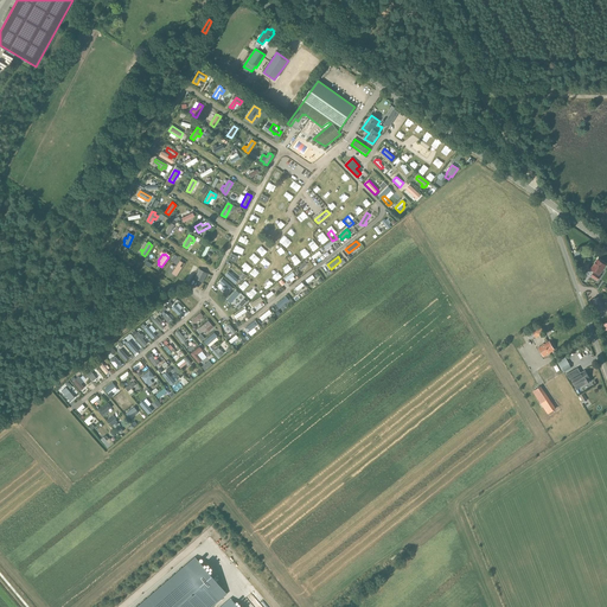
[(594,272),(590,276),(598,281),(600,276),(599,275),(599,274),(606,266),(598,260),(590,269),(594,272)]
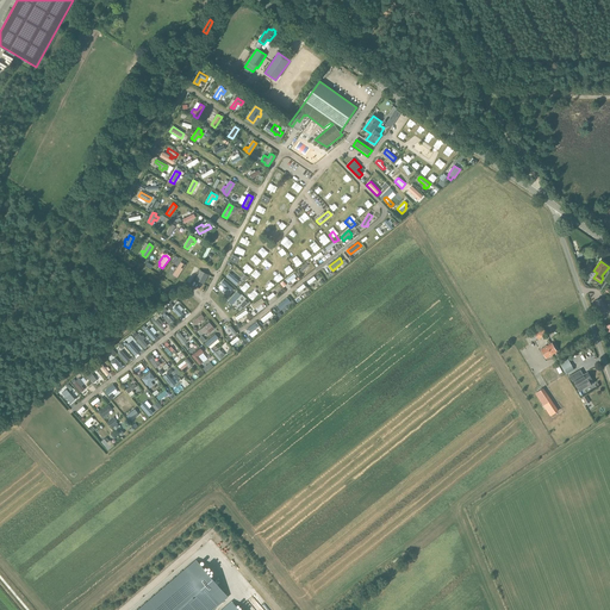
[(185,267),(181,266),(179,269),(176,268),(174,272),(172,275),(178,279),(185,267)]
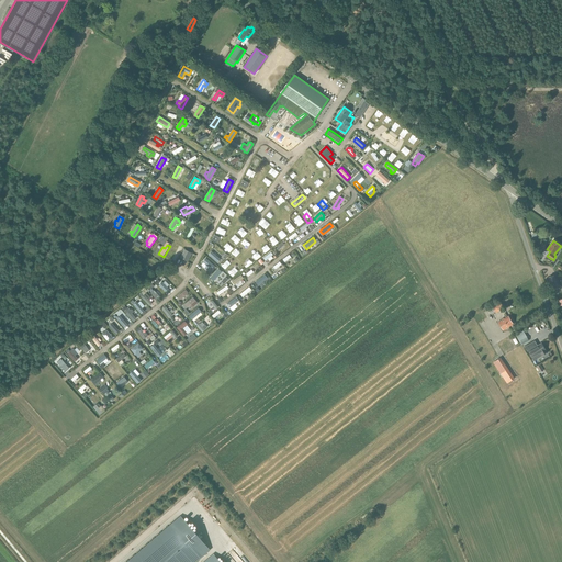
[(188,262),(192,254),(183,249),(180,258),(188,262)]
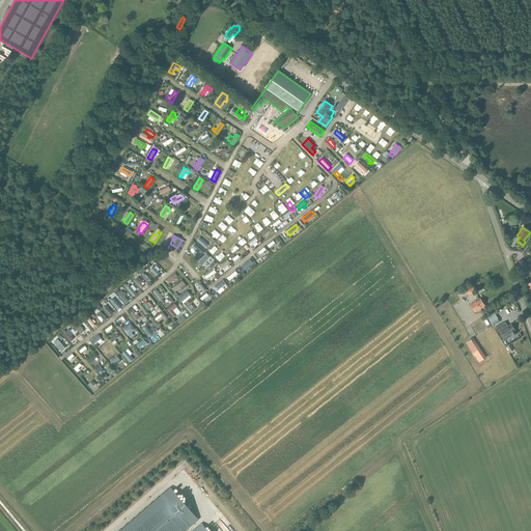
[(200,238),(197,241),(205,249),(208,246),(200,238)]
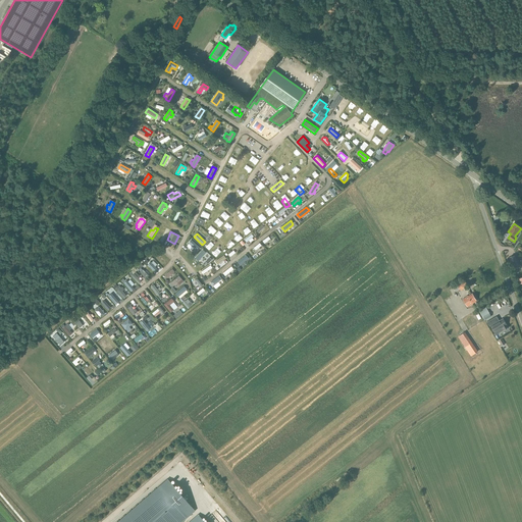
[(191,240),(188,244),(196,251),(199,248),(191,240)]
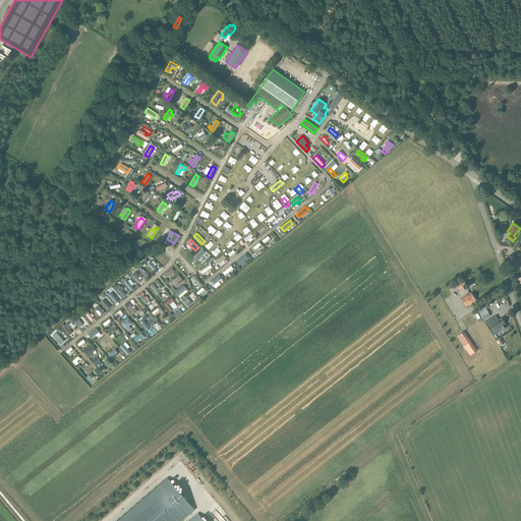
[(206,252),(203,250),(194,258),(198,262),(206,252)]
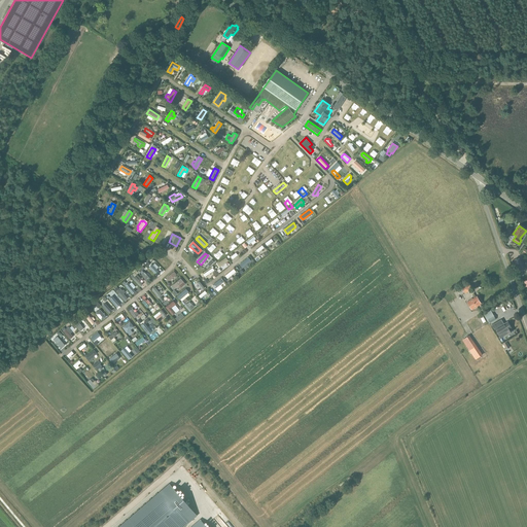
[(225,257),(217,264),(219,268),(227,261),(225,257)]
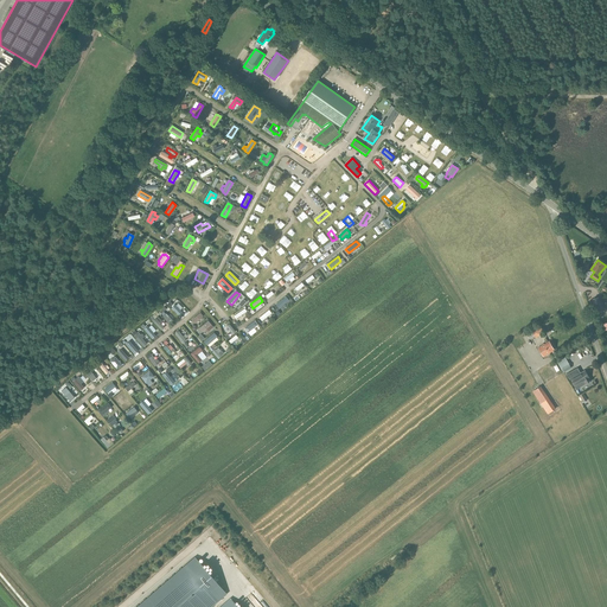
[(605,311),(602,304),(600,298),(593,299),(598,313),(605,311)]
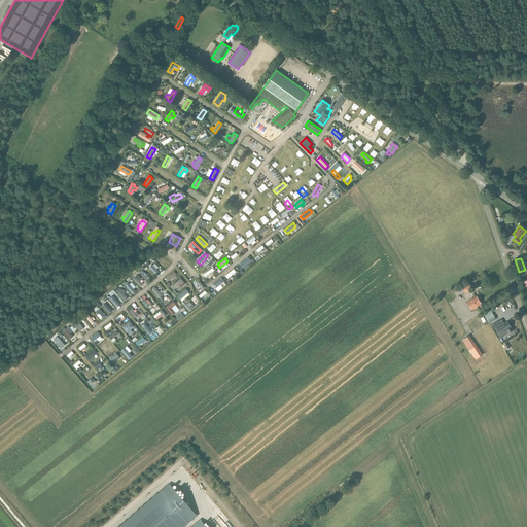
[(246,260),(237,267),(240,270),(248,262),(246,260)]
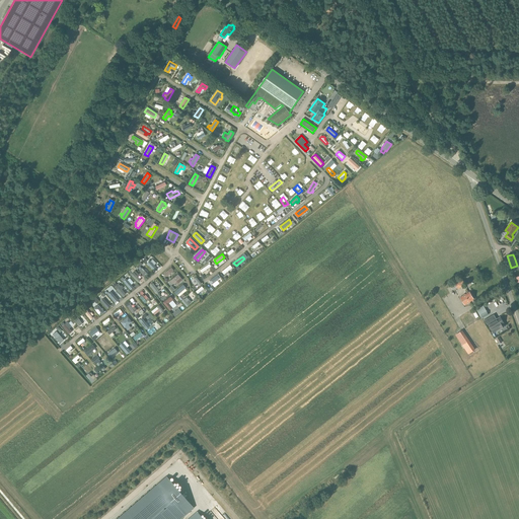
[(152,265),(153,264),(151,261),(147,264),(153,271),(156,269),(152,265)]
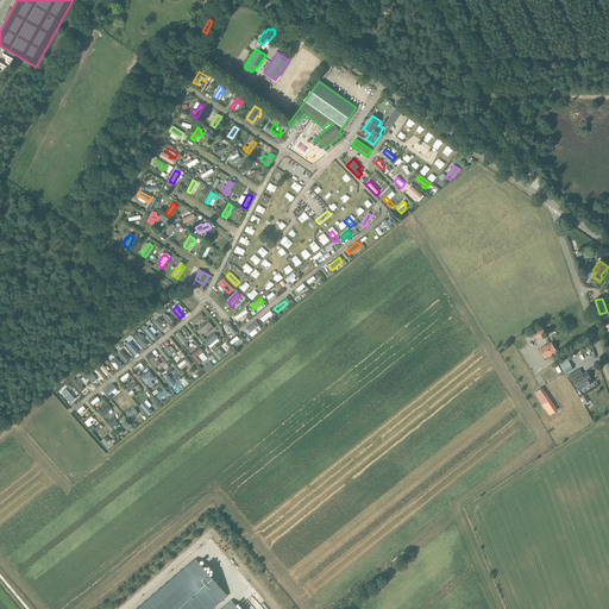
[(245,309),(234,316),(237,320),(248,313),(245,309)]
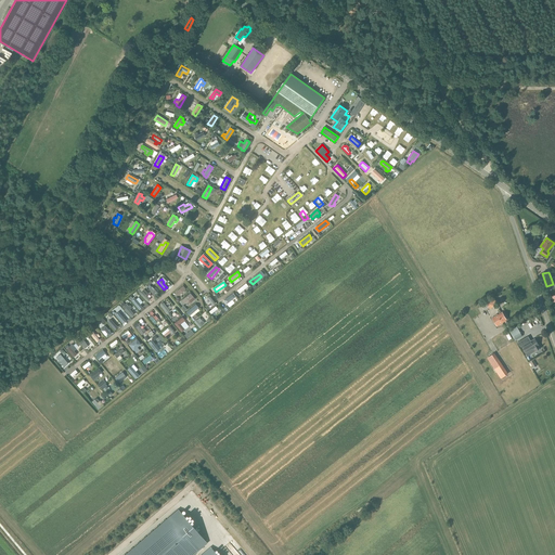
[(246,284),(237,291),(240,294),(248,286),(246,284)]
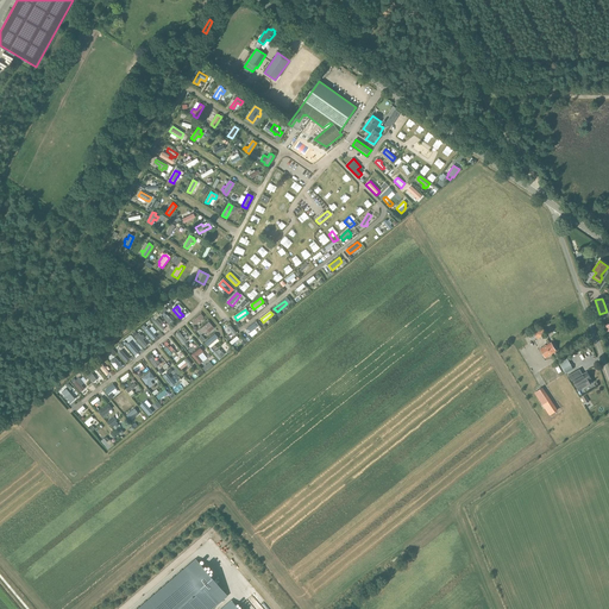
[(170,315),(168,316),(167,314),(163,318),(170,325),(174,322),(171,320),(173,319),(170,315)]
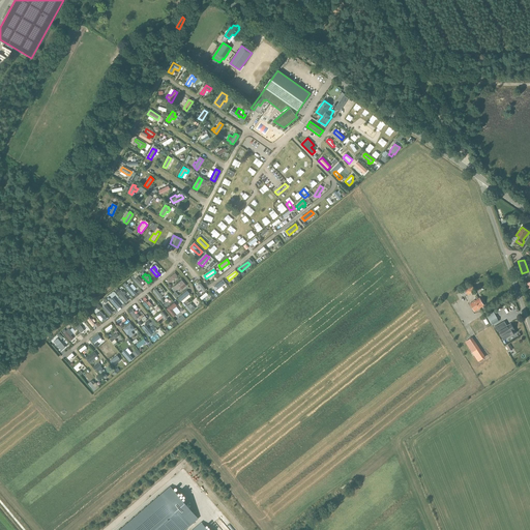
[(170,283),(177,276),(175,273),(167,280),(170,283)]
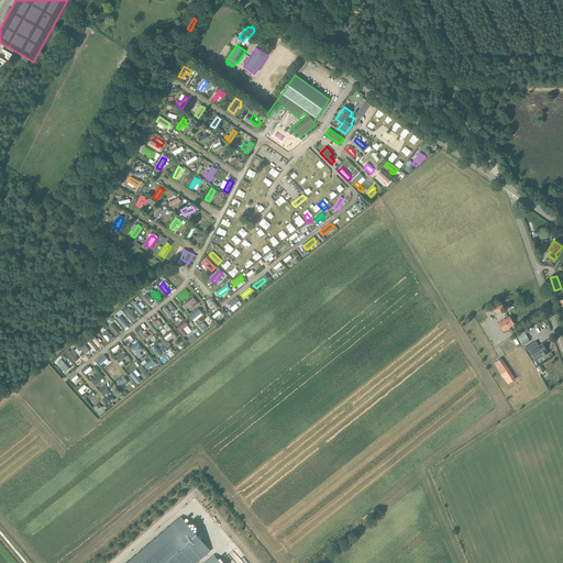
[(148,300),(150,298),(143,291),(139,296),(150,307),(152,304),(148,300)]
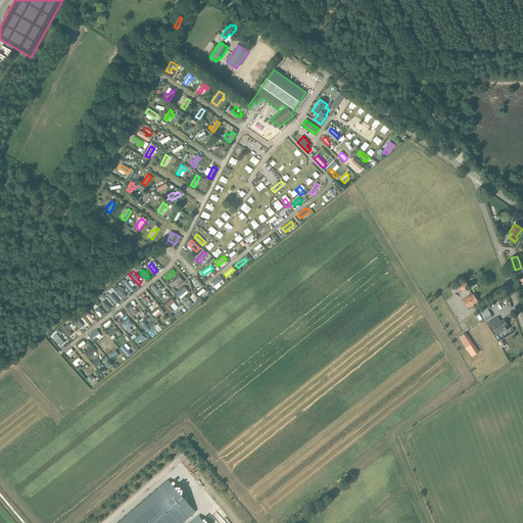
[(179,286),(184,282),(179,277),(171,284),(174,287),(177,284),(179,286)]
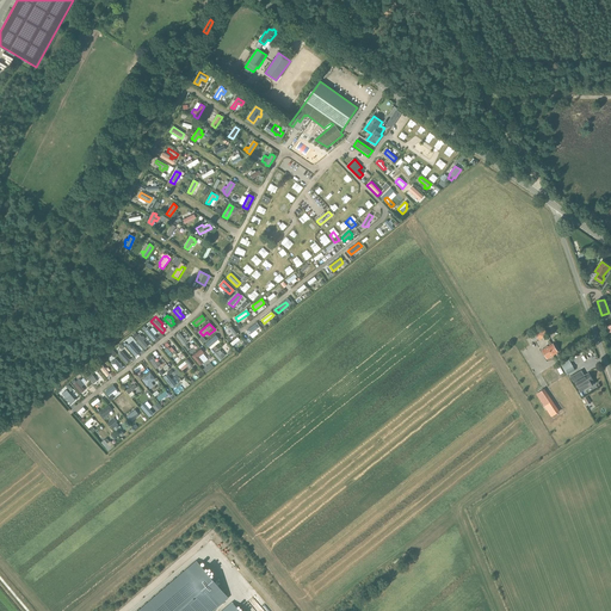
[(259,327),(257,323),(246,331),(250,335),(259,327)]
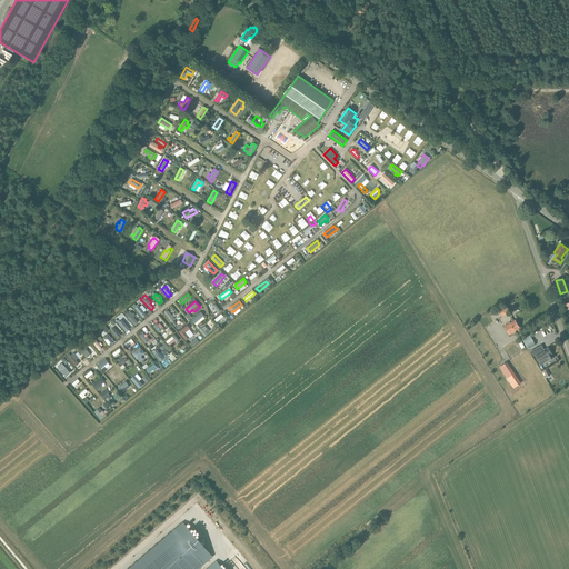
[(216,303),(212,306),(219,315),(222,312),(216,303)]
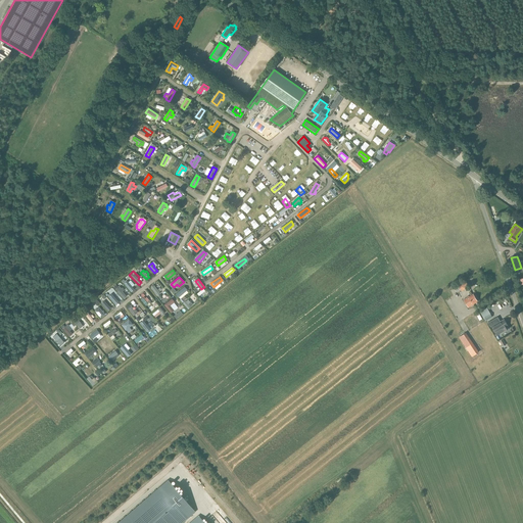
[(462,291),(469,287),(466,281),(458,286),(462,291)]
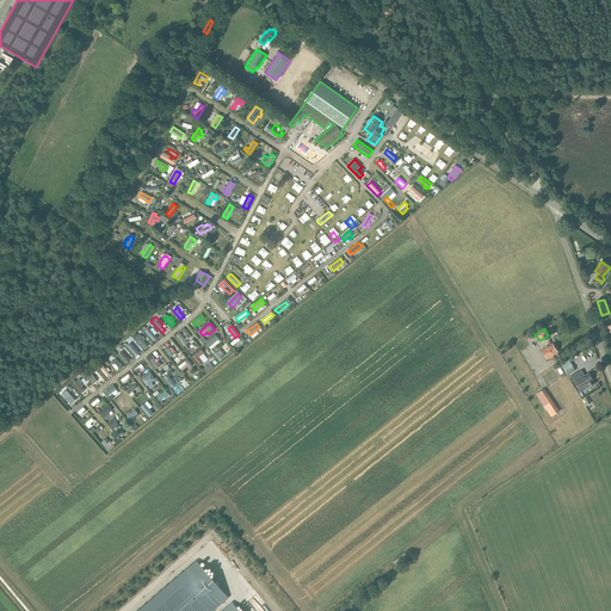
[(185,338),(184,339),(180,333),(176,335),(184,346),(187,343),(186,341),(187,340),(185,338)]
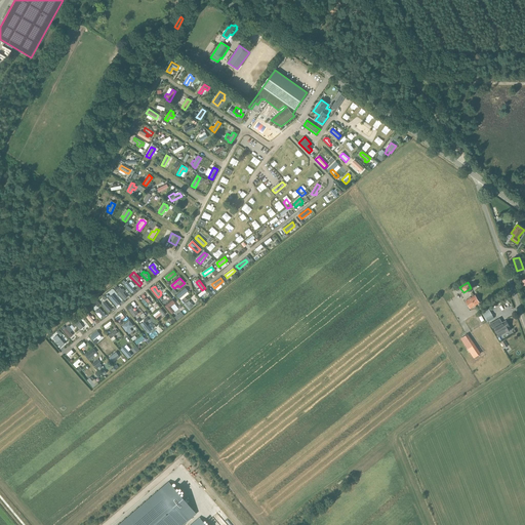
[(120,288),(116,291),(124,300),(127,297),(123,293),(124,291),(122,289),(121,289),(120,288)]
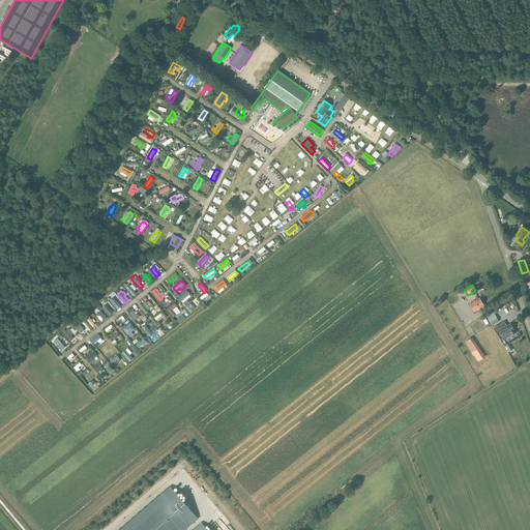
[(180,302),(189,294),(186,291),(177,298),(180,302)]
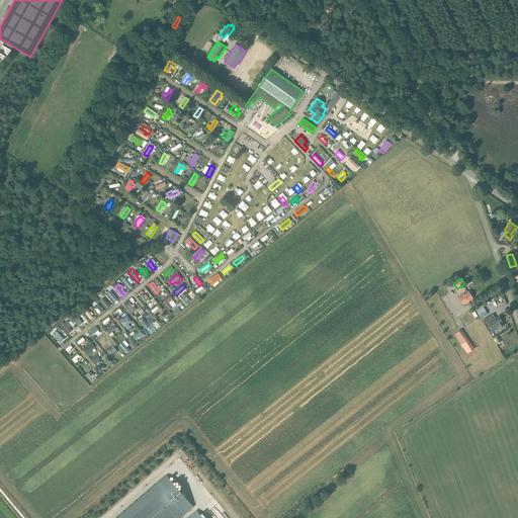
[(117,300),(110,291),(107,294),(114,304),(117,300)]
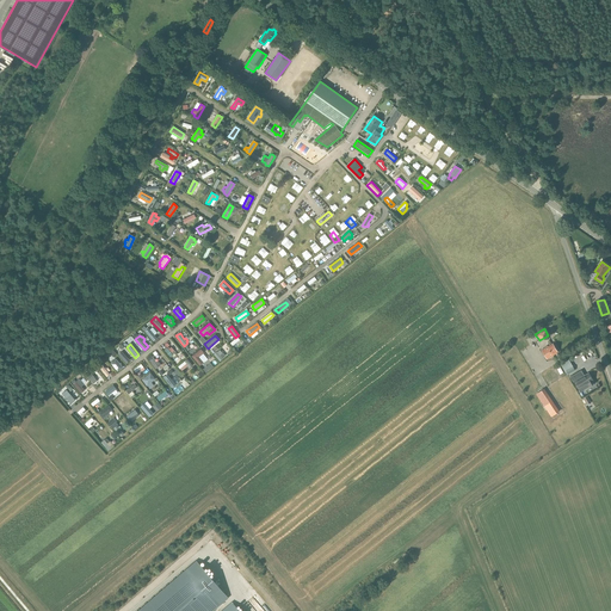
[(557,352),(553,344),(542,350),(547,359),(557,352)]
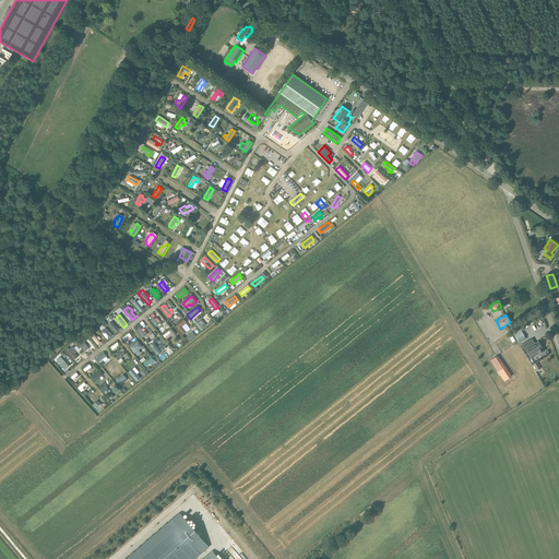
[(156,328),(158,325),(156,323),(159,321),(156,318),(154,320),(153,318),(150,320),(156,328)]
